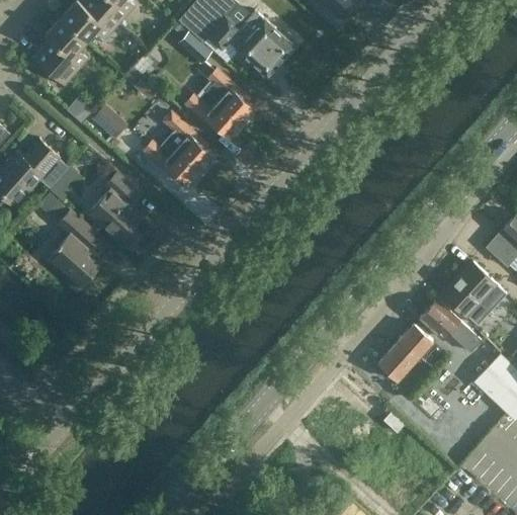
[(120,24),(92,0),(85,0),(81,5),(77,2),(61,19),(88,44),(97,33),(105,40),(114,31),(120,24)]
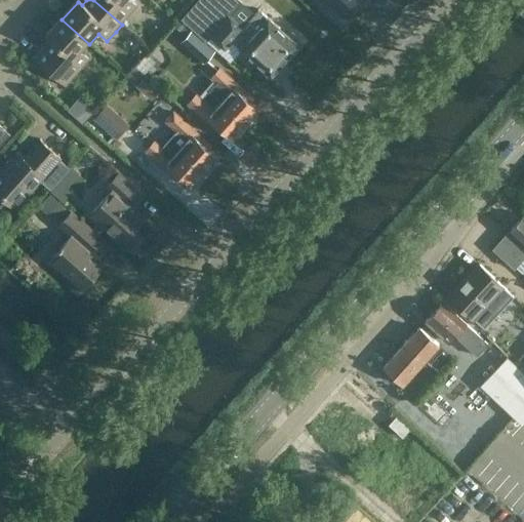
[(93,0),(122,25),(136,8),(128,0),(127,0),(93,0)]
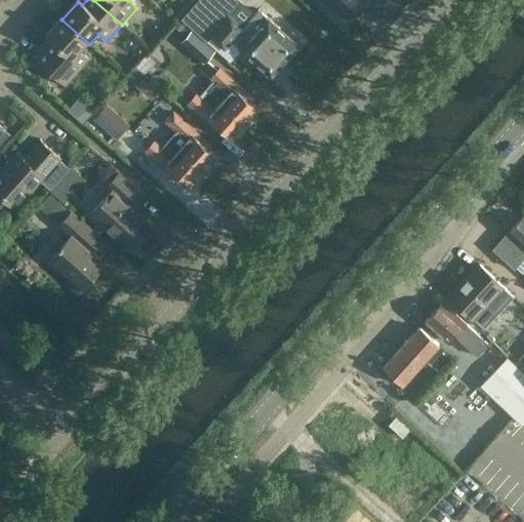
[(297,49),(257,13),(241,32),(229,21),(241,7),(233,0),(200,0),(180,23),(206,46),(211,40),(225,52),(231,45),(270,80),(297,49)]
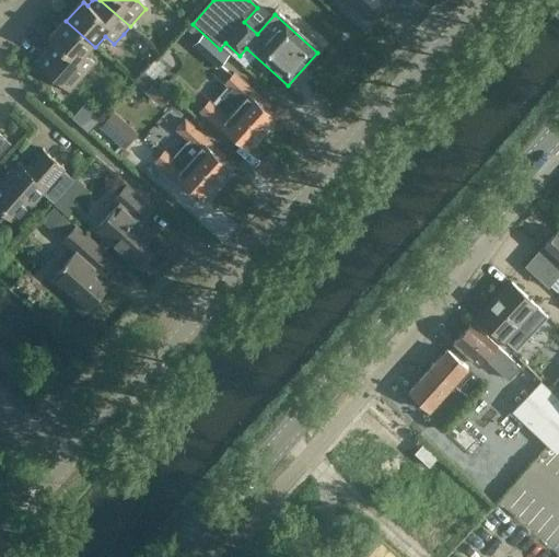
[(382,0),(341,0),(364,20),(382,0)]
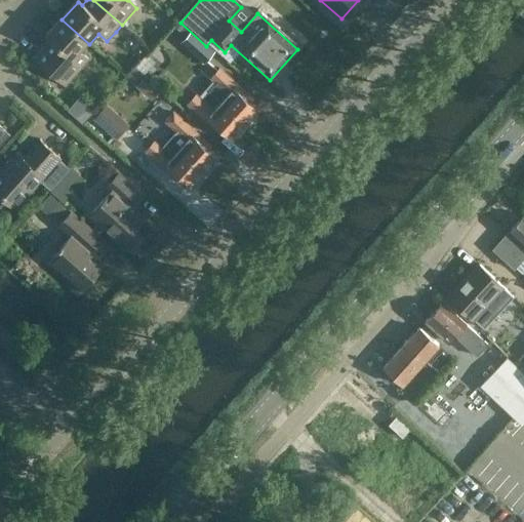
[(89,44),(62,19),(45,38),(49,42),(33,59),(65,88),(88,62),(80,54),(82,52),(89,44)]
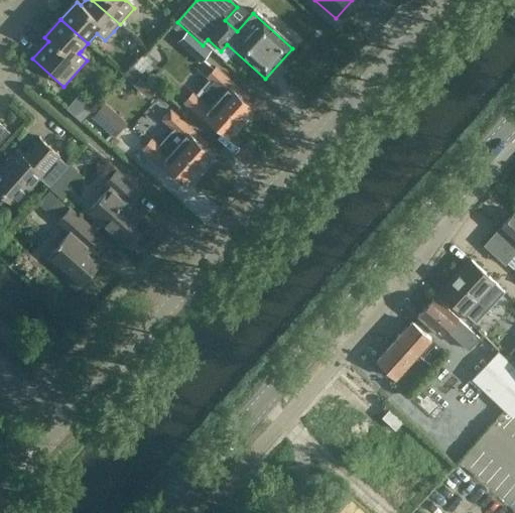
[(199,65),(210,51),(186,31),(175,43),(199,65)]
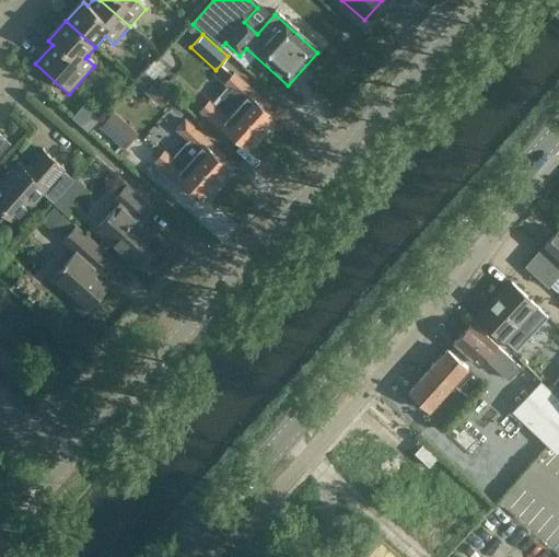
[(228,85),(230,89),(222,99),(264,137),(278,122),(268,112),(271,108),(236,77),(228,85)]
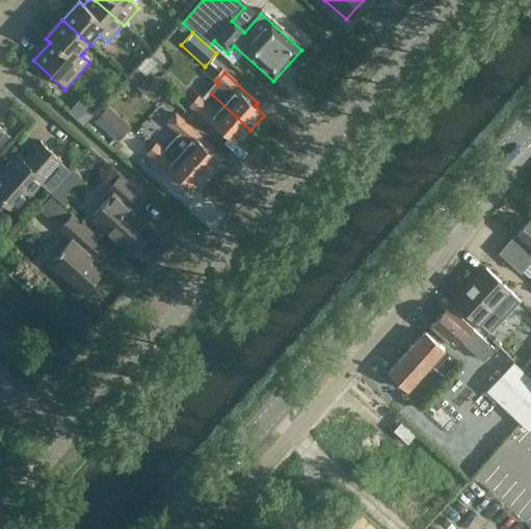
[(160,95),(144,80),(136,89),(152,104),(160,95)]
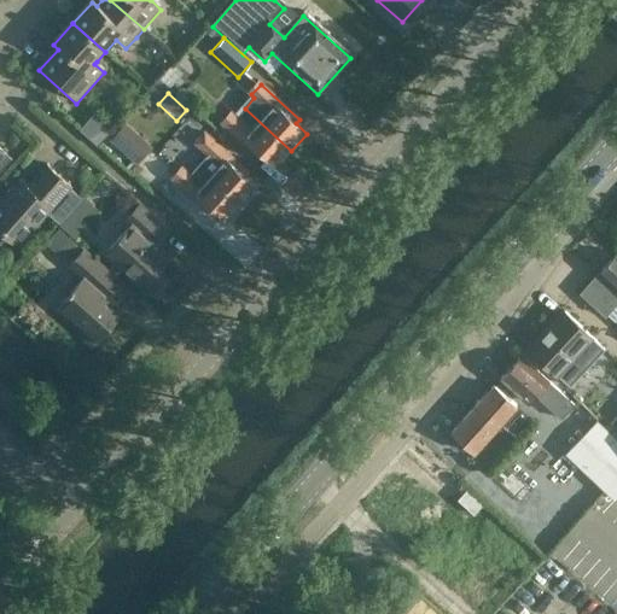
[(275,168),(291,151),(245,109),(244,110),(261,126),(254,133),(234,115),(225,124),(263,161),(265,159),(275,168)]
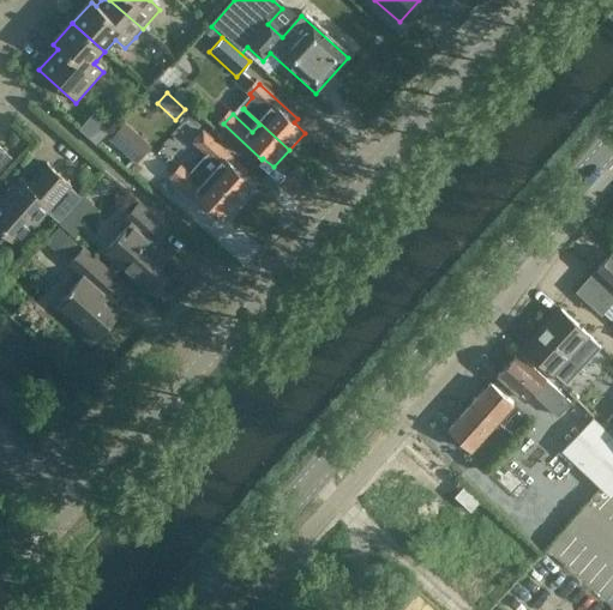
[(106,136),(88,120),(78,131),(96,146),(106,136)]
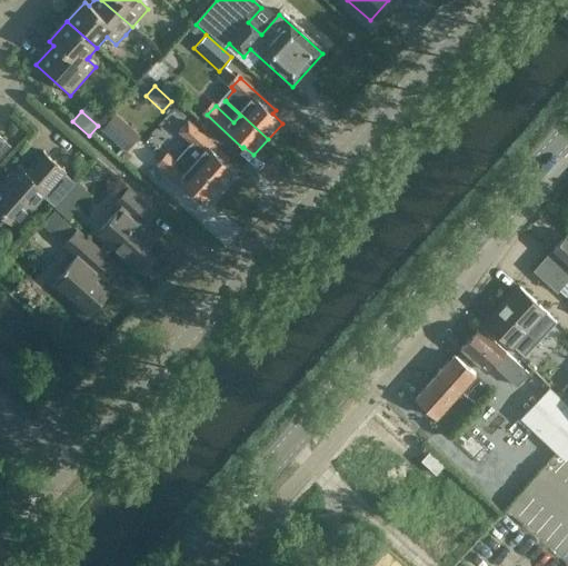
[(130,135),(112,119),(103,129),(121,145),(130,135)]
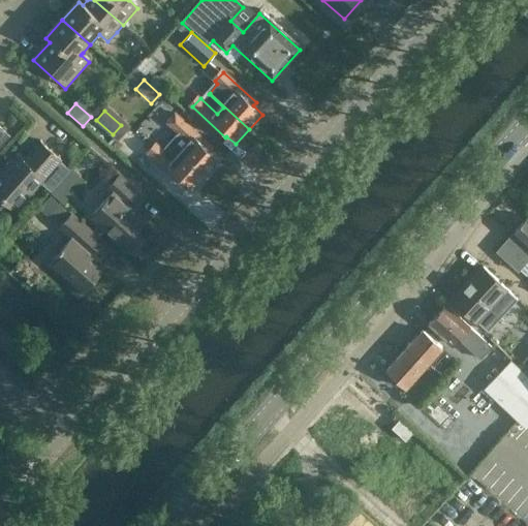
[(187,144),(180,151),(169,143),(204,175),(217,160),(208,152),(211,149),(178,118),(169,127),(187,144)]
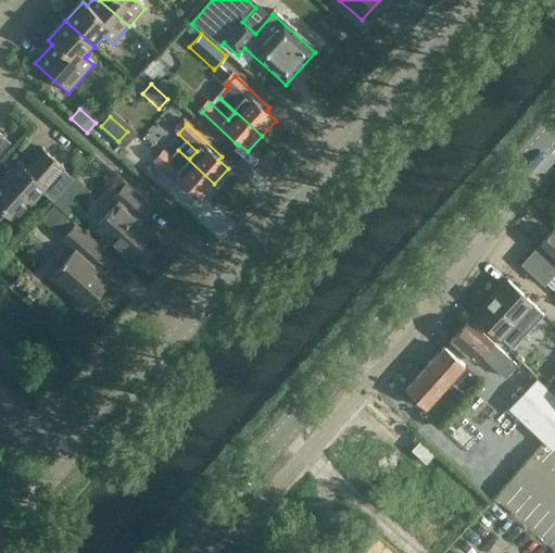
[(52,203),(73,180),(61,171),(63,168),(41,150),(24,170),(19,163),(0,183),(0,209),(15,223),(41,193),(52,203)]
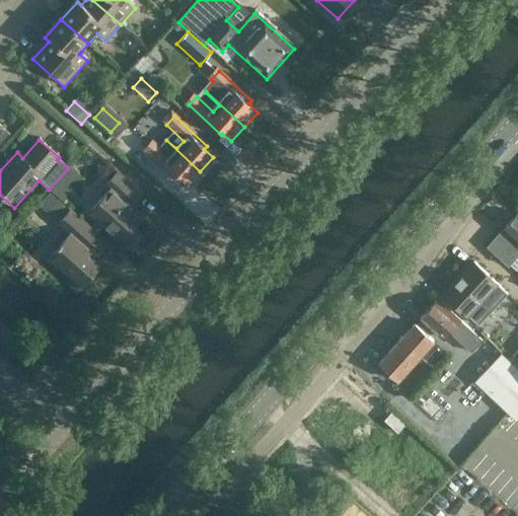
[(200,171),(166,140),(159,148),(152,141),(144,150),(176,180),(177,178),(187,187),(200,171)]
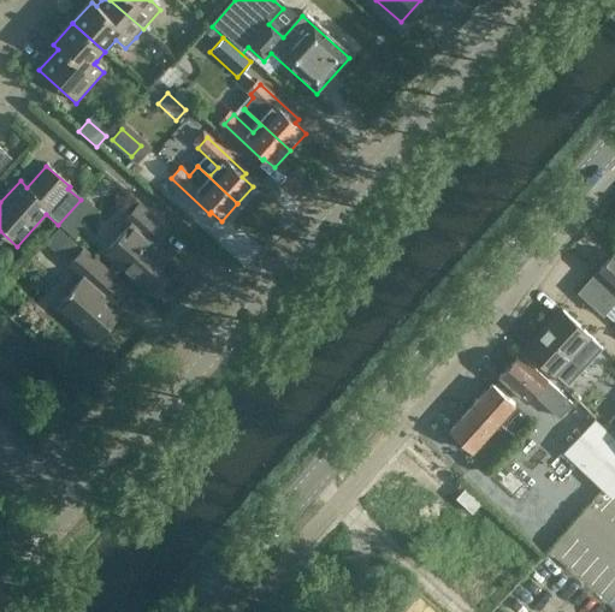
[(155,245),(169,231),(139,205),(125,220),(131,226),(106,254),(143,287),(170,259),(155,245)]
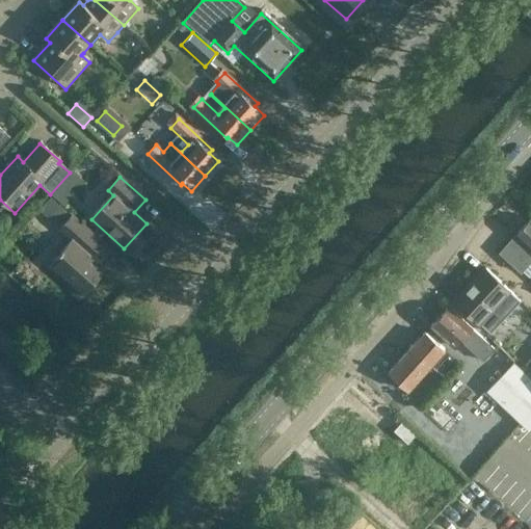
[(52,216),(58,209),(47,200),(37,210),(45,216),(52,216)]
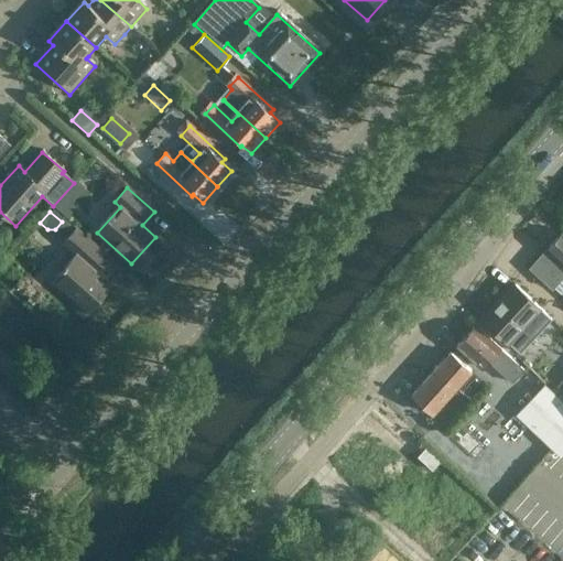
[(88,312),(111,286),(98,273),(110,260),(76,230),(64,245),(76,256),(66,267),(65,266),(62,269),(63,270),(53,281),(88,312)]
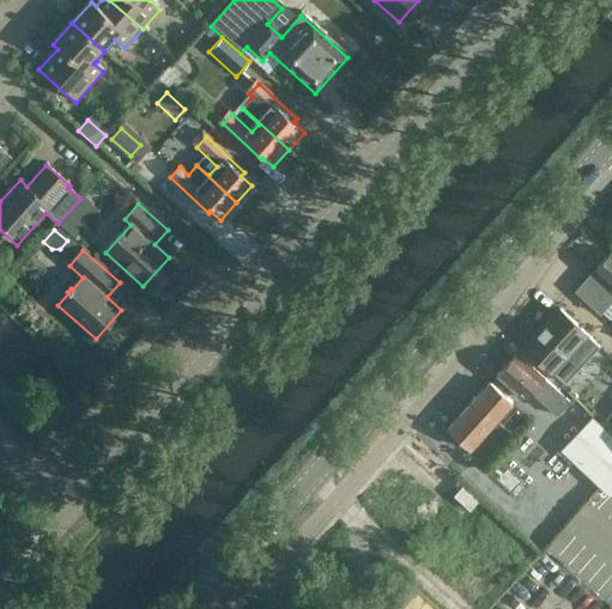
[(575,293),(600,316),(611,302),(611,315),(609,320),(611,322),(611,254),(575,293)]
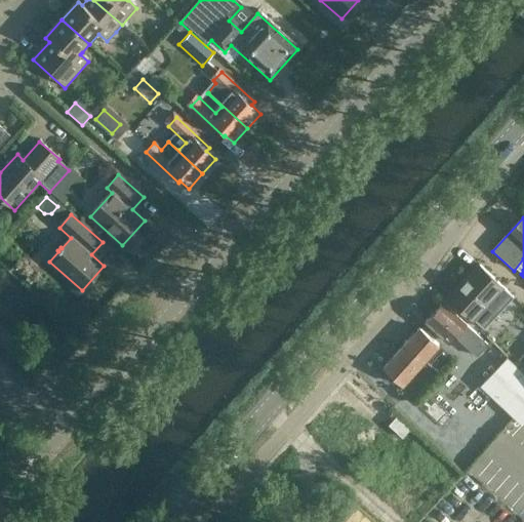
[(484,327),(513,296),(479,266),(451,296),(475,319),(484,327)]
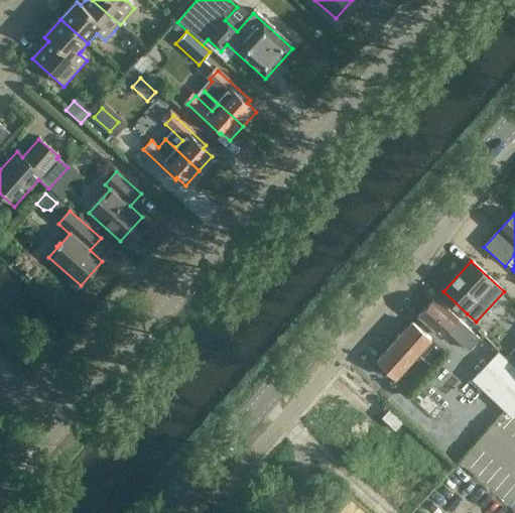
[(478,339),(433,298),(416,317),(439,338),(445,331),(468,352),(478,339)]
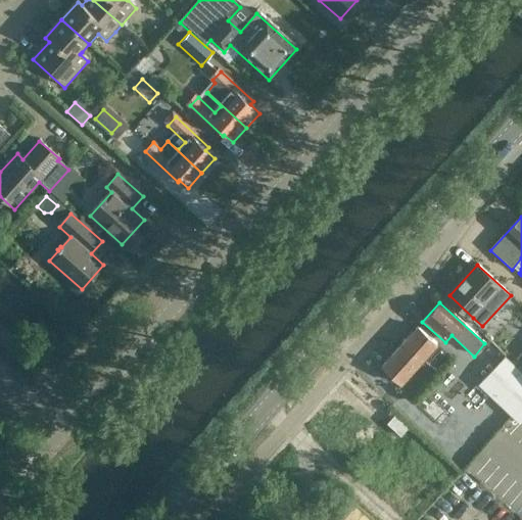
[(400,383),(436,344),(418,328),(382,367),(400,383)]
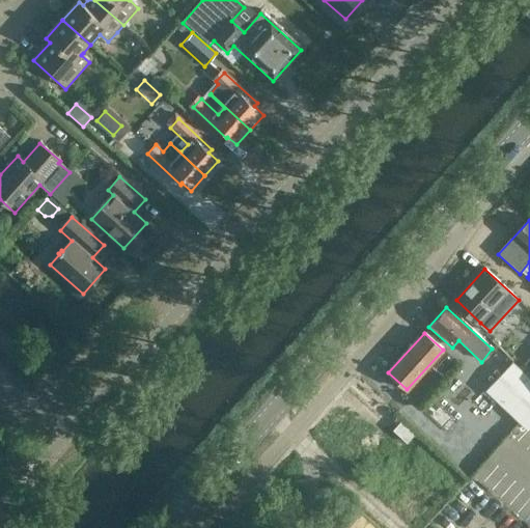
[(529,427),(529,379),(512,362),(485,390),(528,431),(529,427)]
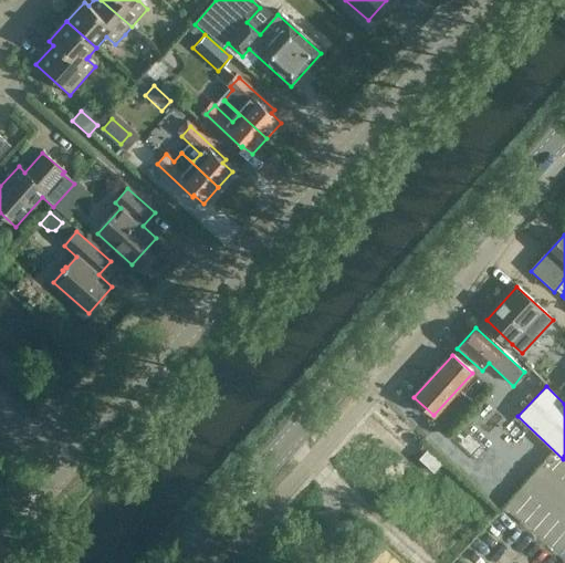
[(461,409),(467,415),(473,407),(468,403),(461,409)]
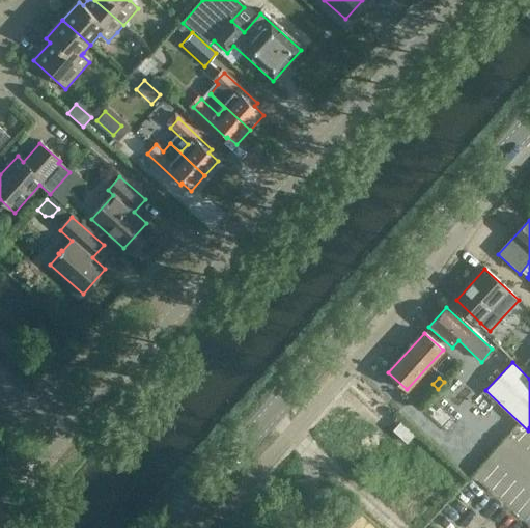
[(400,424),(394,432),(402,439),(410,432),(400,424)]
